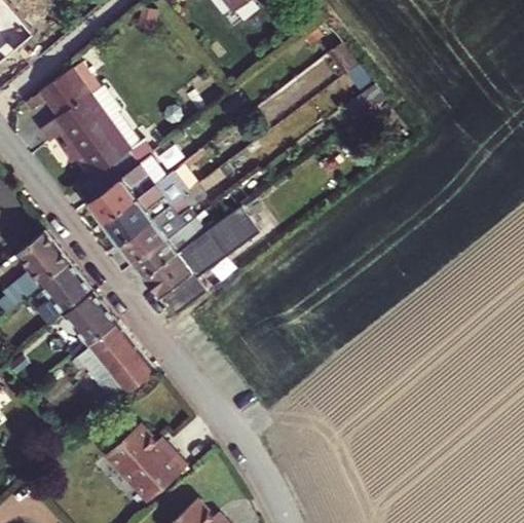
[(221,0),(232,14),(251,0),(221,0)]
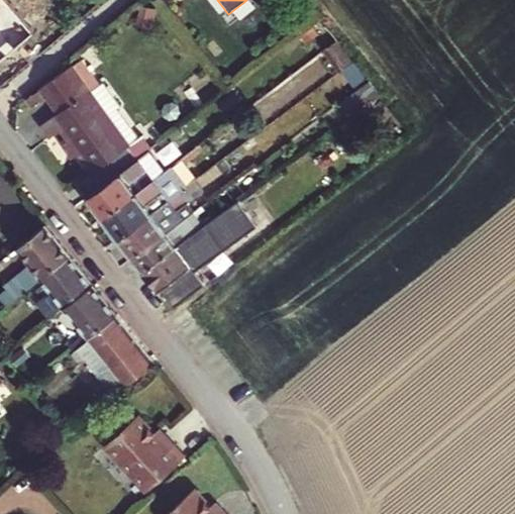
[(351,65),(334,43),(324,52),(342,73),(351,65)]
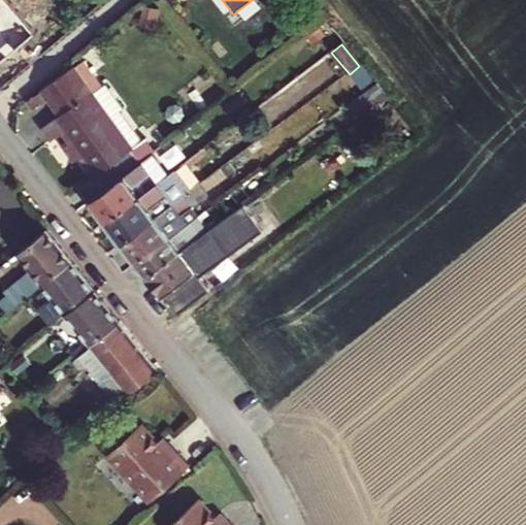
[(80,159),(95,178),(106,169),(130,152),(141,143),(101,88),(90,96),(70,70),(39,93),(45,101),(57,116),(40,129),(51,143),(62,134),(69,143),(80,159)]
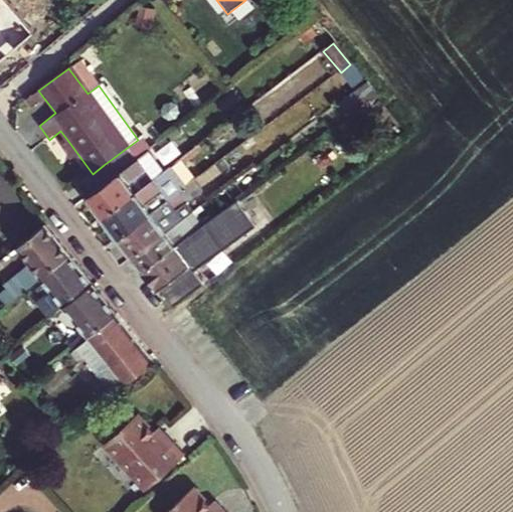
[(215,86),(205,73),(196,80),(206,93),(215,86)]
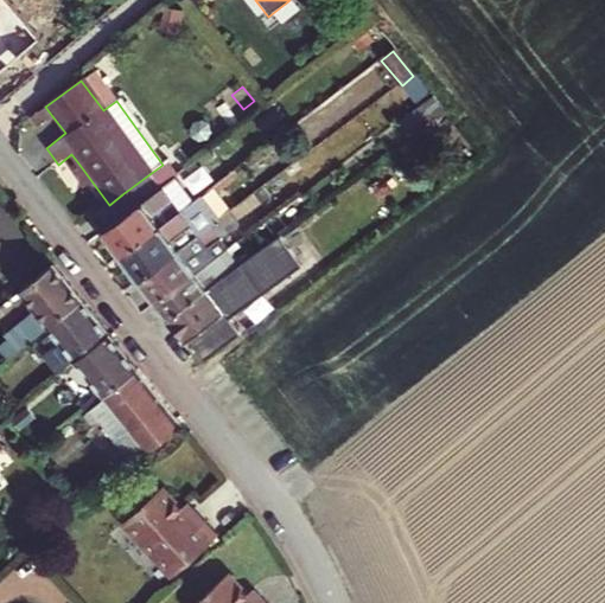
[(444,114),(431,97),(400,121),(412,138),(444,114)]
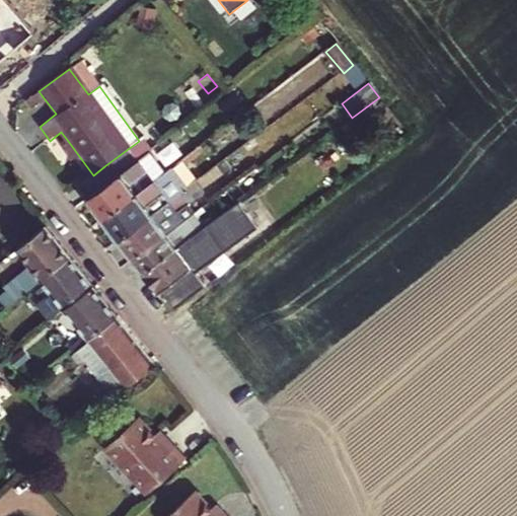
[(45,99),(39,91),(26,100),(32,107),(45,99)]
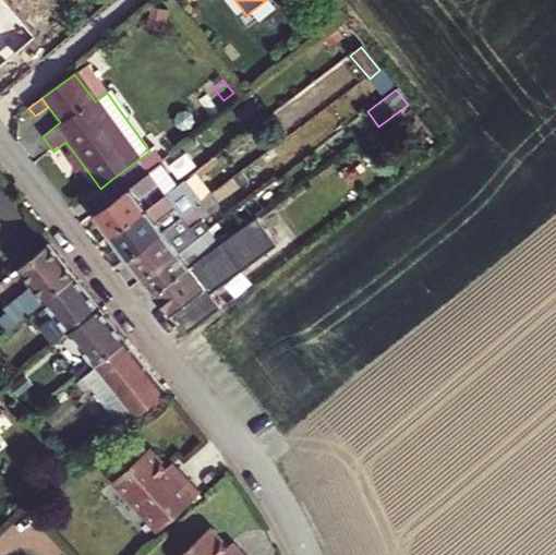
[(85,168),(73,152),(63,158),(75,175),(85,168)]
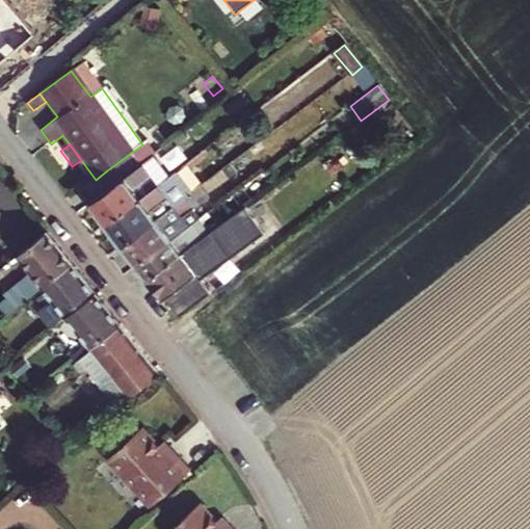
[(88,206),(140,165),(131,153),(107,170),(96,180),(78,191),(88,206)]
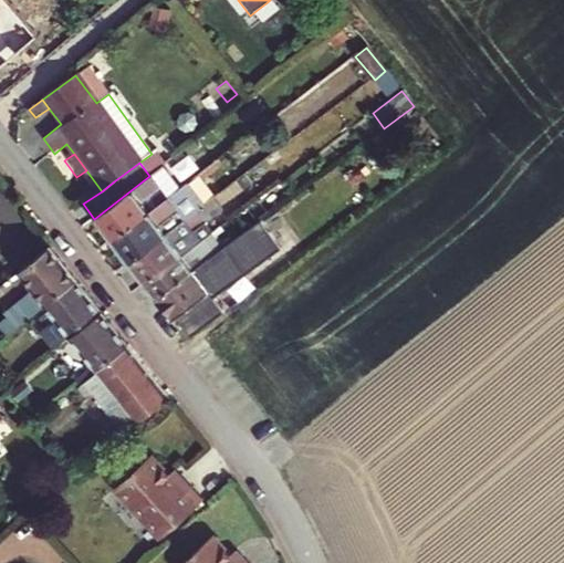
[(111,242),(177,191),(170,184),(173,181),(162,166),(149,176),(94,219),(111,242)]
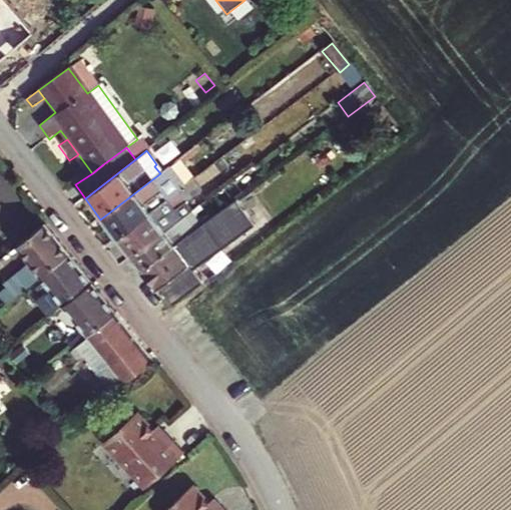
[(114,238),(182,188),(167,168),(160,173),(100,219),(114,238)]
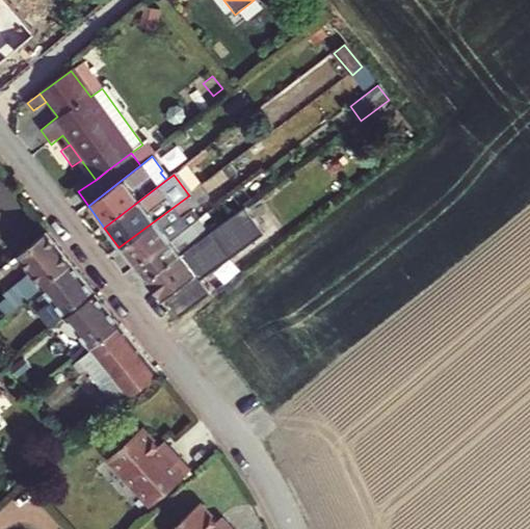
[(134,268),(188,228),(197,220),(191,213),(209,200),(200,187),(189,195),(118,247),(134,268)]
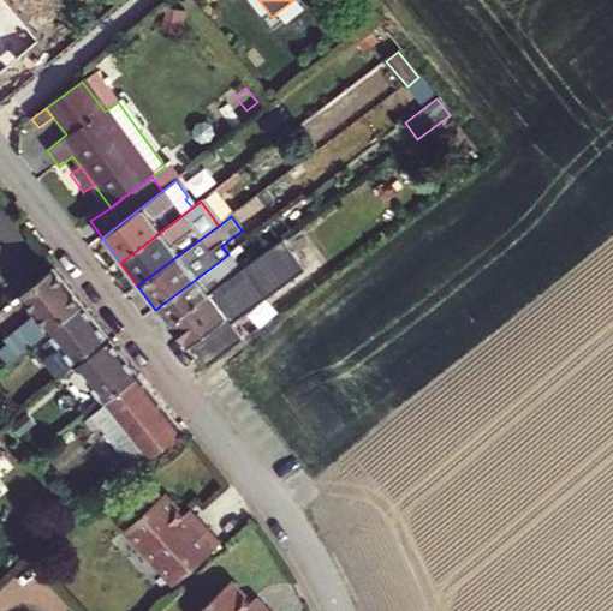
[(186,349),(267,288),(289,273),(278,258),(257,274),(255,273),(250,277),(214,303),(208,294),(166,325),(184,351),(186,349)]
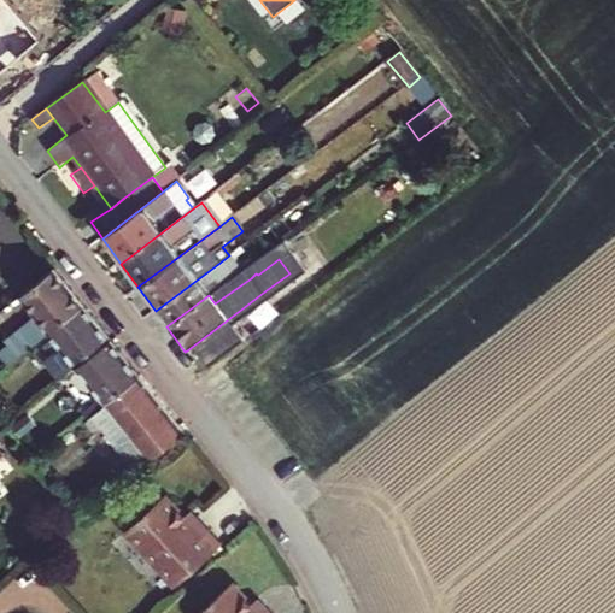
[(167,326),(209,295),(230,280),(218,264),(156,311),(167,326)]
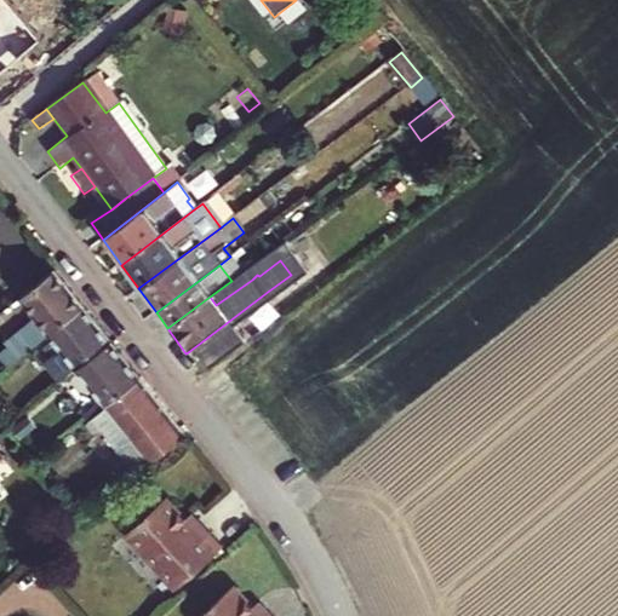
[(47,338),(83,310),(53,274),(18,301),(39,326),(24,338),(33,350),(47,338)]
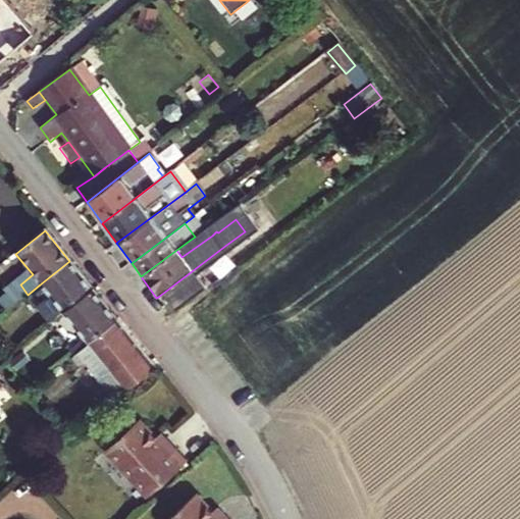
[(229,248),(226,245),(158,297),(167,310),(170,307),(217,273),(209,262),(229,248)]
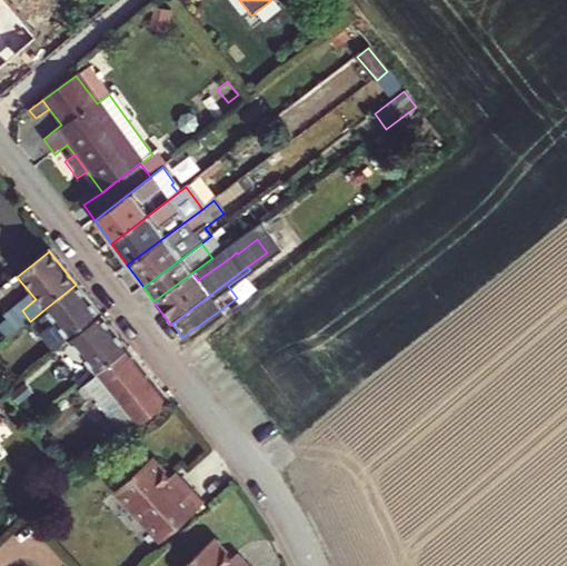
[(76,285),(43,310),(55,325),(38,337),(53,356),(69,344),(101,319),(76,285)]
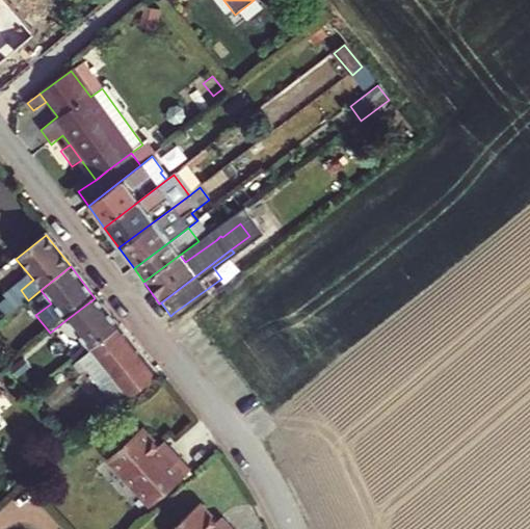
[(16,311),(23,305),(16,296),(8,302),(16,311)]
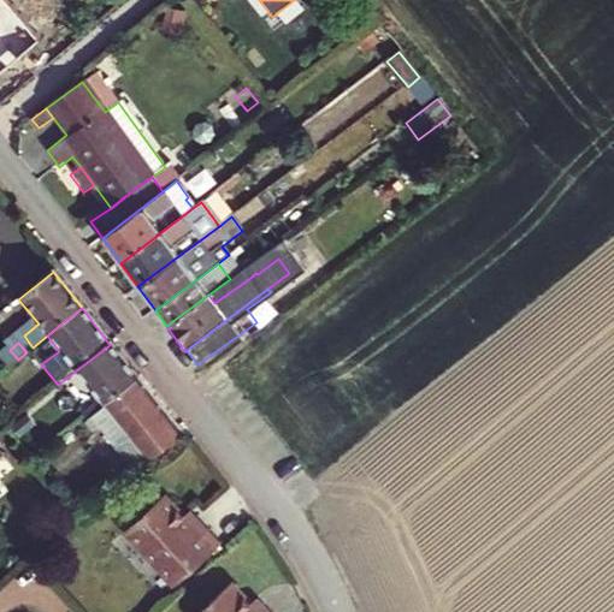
[(110,345),(75,372),(102,406),(137,379),(110,345)]
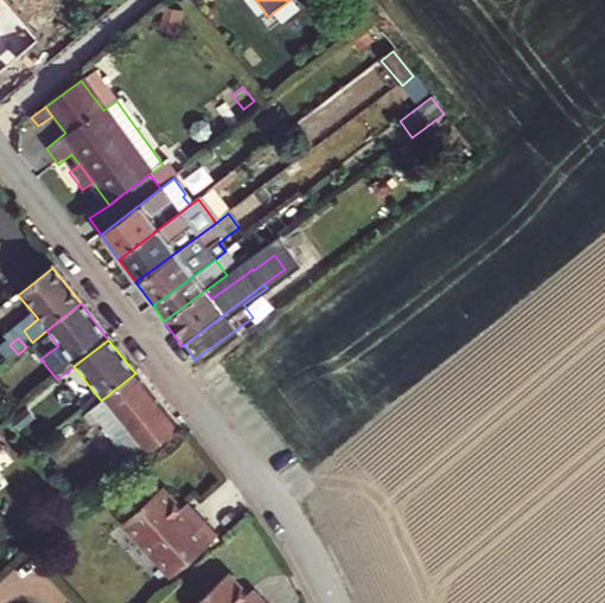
[(131,467),(179,429),(135,373),(101,401),(103,403),(89,414),(131,467)]
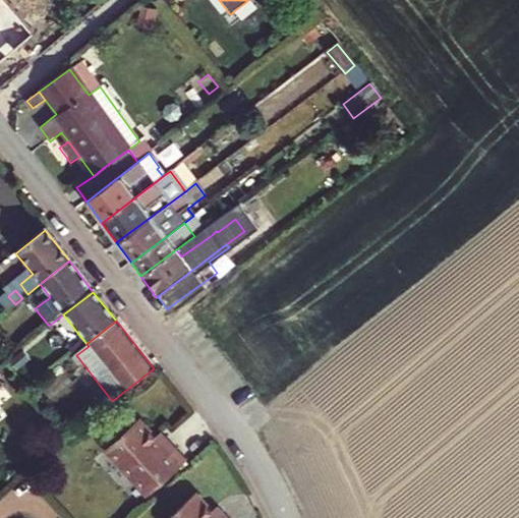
[(139,421),(105,451),(146,497),(185,462),(165,439),(159,443),(155,438),(139,421)]
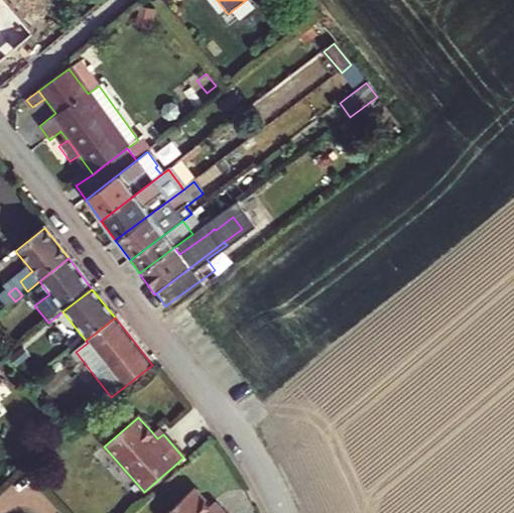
[(158,428),(153,433),(157,438),(163,434),(158,428)]
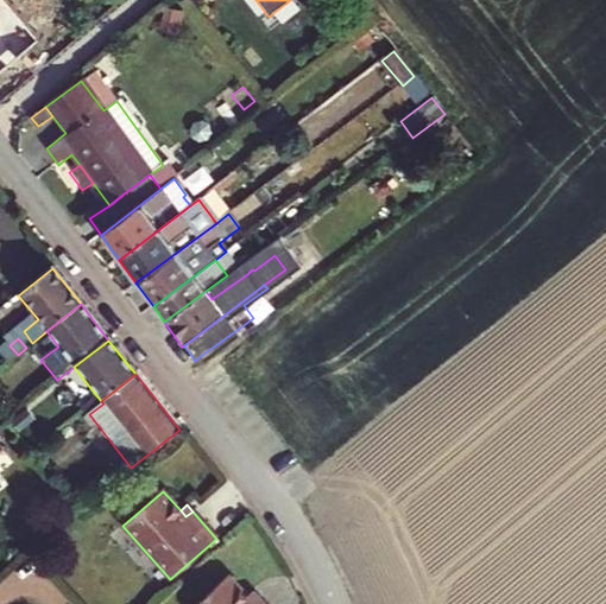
[(227,577),(196,603),(260,603),(257,598),(251,603),(248,603),(245,598),(227,577)]
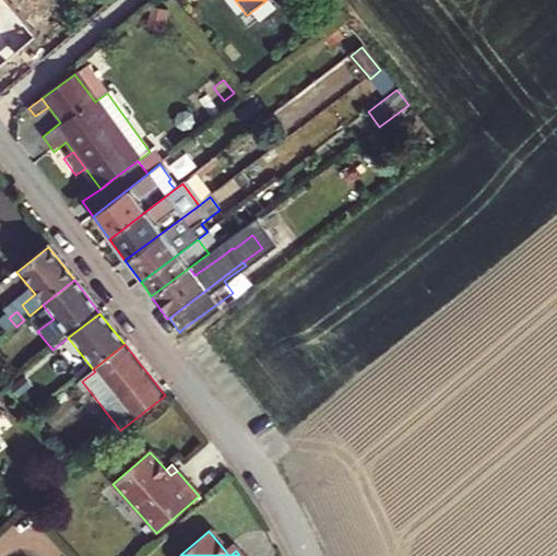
[(236,551),(230,545),(225,551),(228,555),(230,555),(236,551)]
